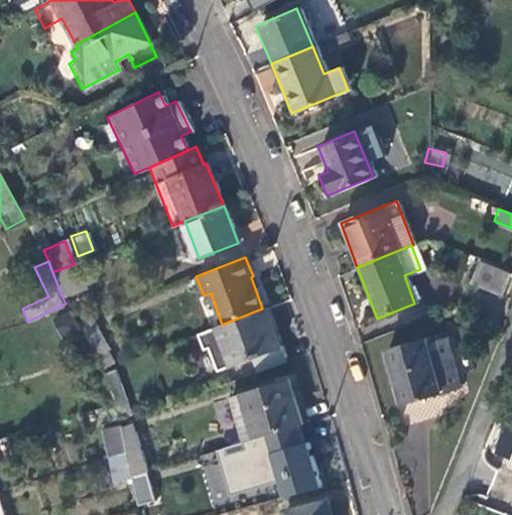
[(470,282),(499,293),(507,273),(478,263),(470,282)]
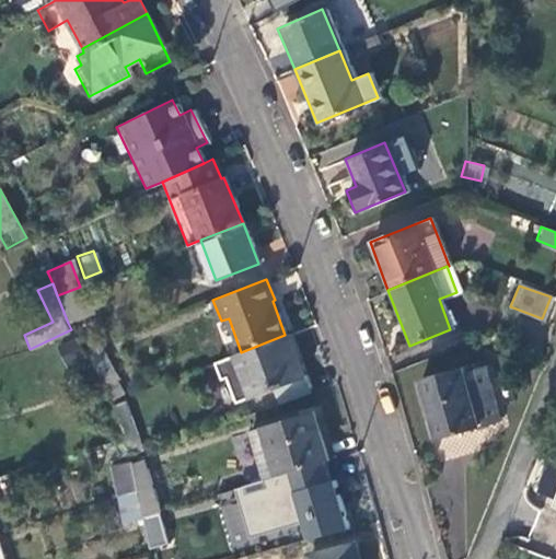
[(91,313),(80,287),(57,295),(68,323),(91,313)]
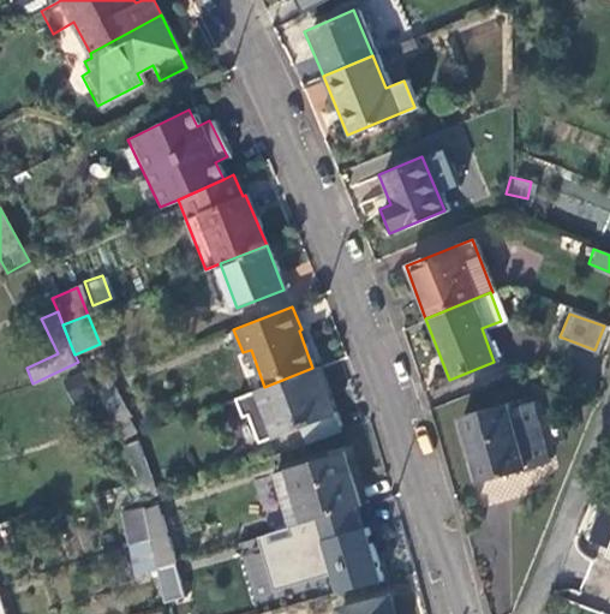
[(93,392),(82,367),(60,377),(71,403),(93,392)]
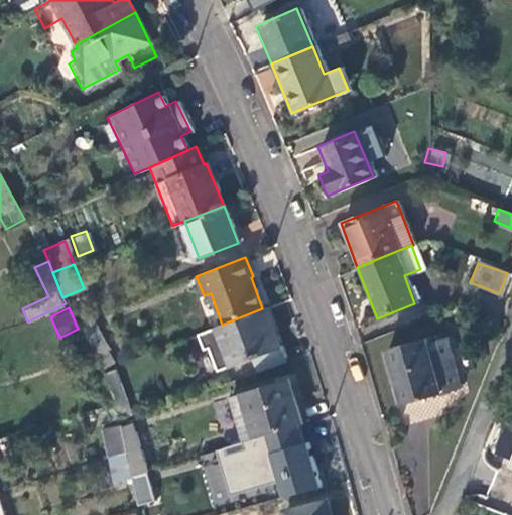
[(279,347),(265,307),(262,308),(222,325),(216,328),(197,335),(203,350),(208,348),(216,370),(279,347)]
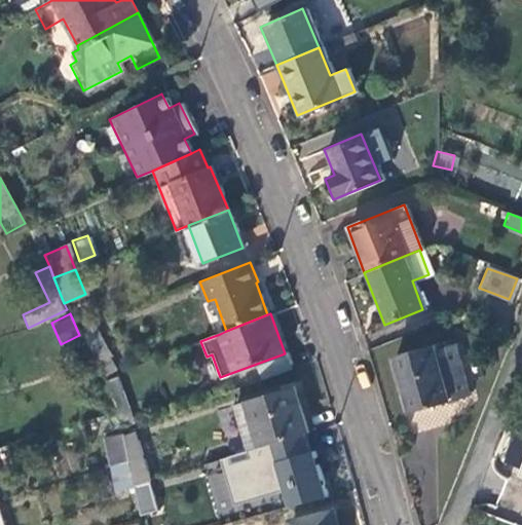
[(110,351),(96,321),(78,328),(103,378),(115,373),(108,352),(110,351)]
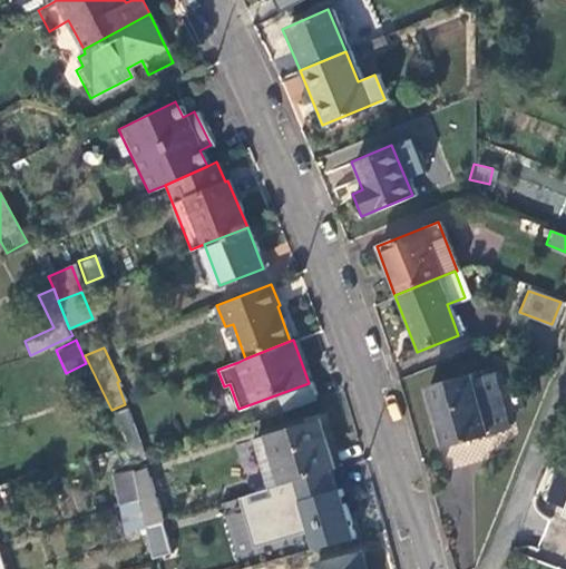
[(425,386),(442,448),(484,435),(506,429),(489,373),(468,380),(466,374),(425,386)]
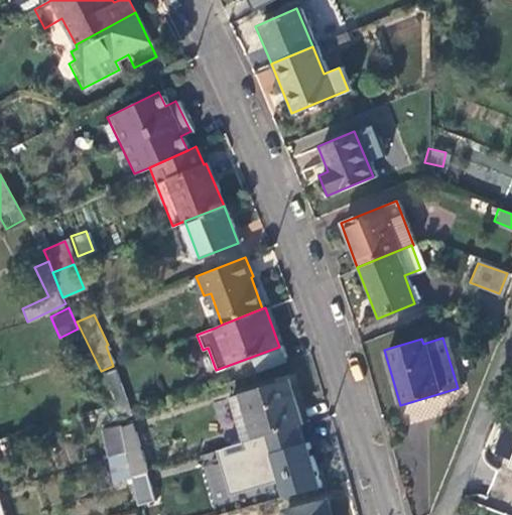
[(114,403),(120,417),(132,412),(113,366),(101,371),(114,403)]
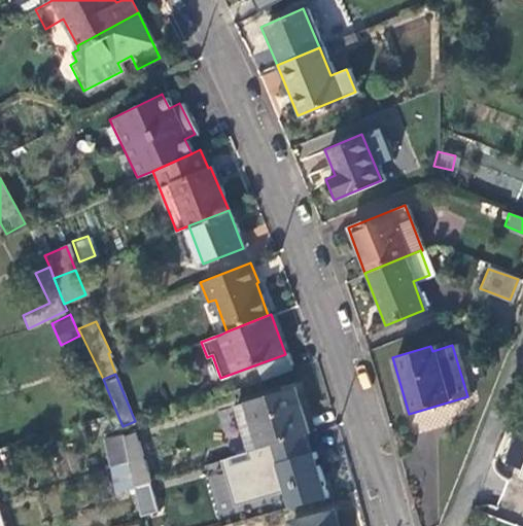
[(292,386),(232,405),(245,452),(306,434),(292,386)]
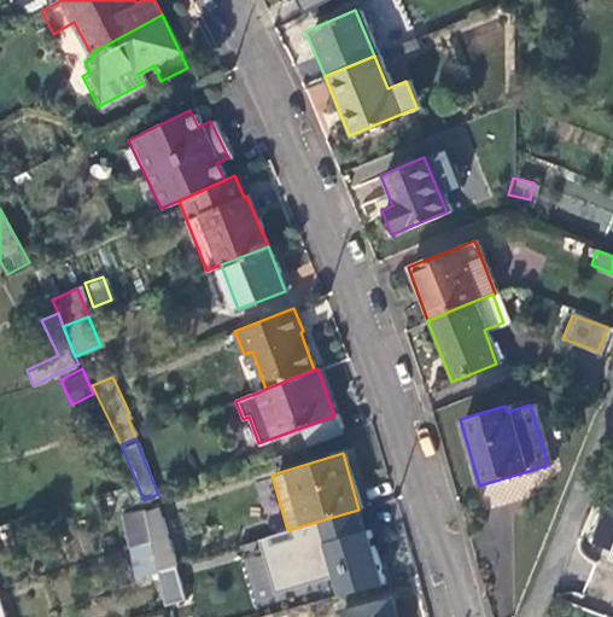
[(100,516),(144,500),(136,483),(94,498),(100,516)]
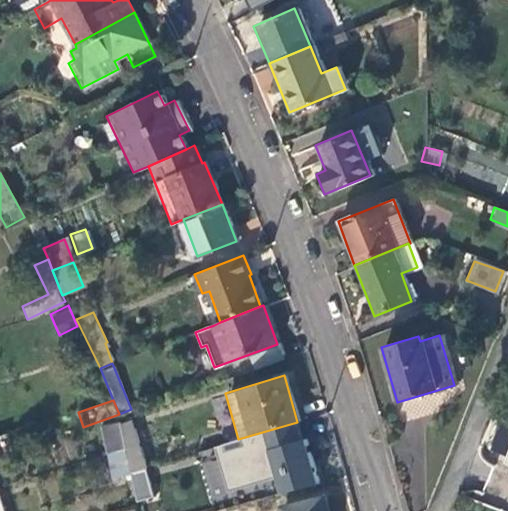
[(126,447),(131,471),(149,466),(131,416),(119,420),(126,447)]
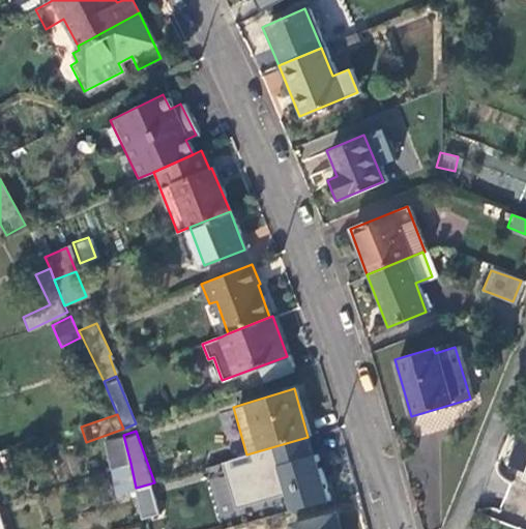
[(130,463),(123,435),(105,439),(110,467),(130,463)]
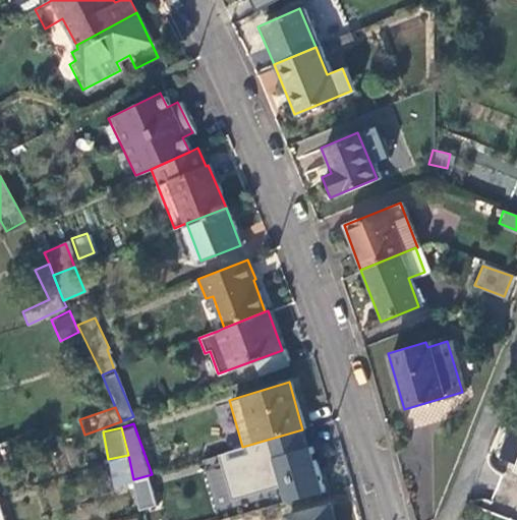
[(320,490),(302,429),(242,447),(219,453),(232,502),(280,487),(283,501),(320,490)]
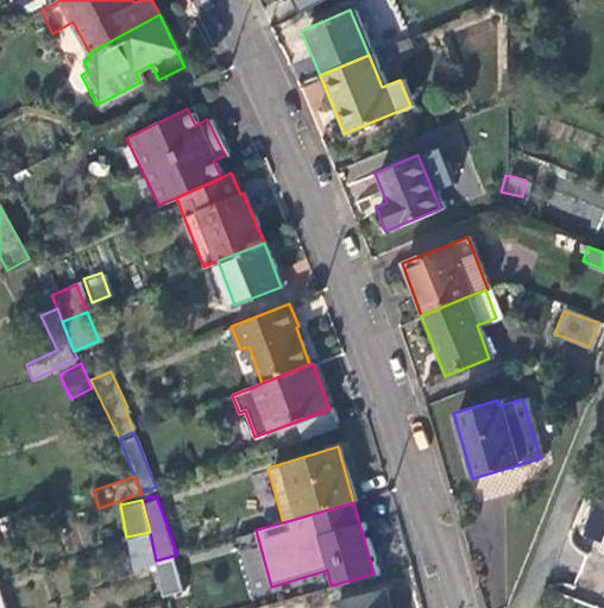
[(603,509),(595,507),(587,526),(603,531),(603,509)]
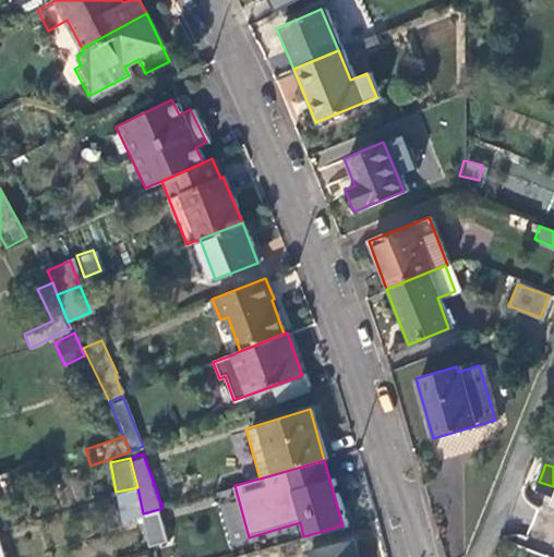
[(143,513),(137,487),(116,492),(122,518),(143,513)]
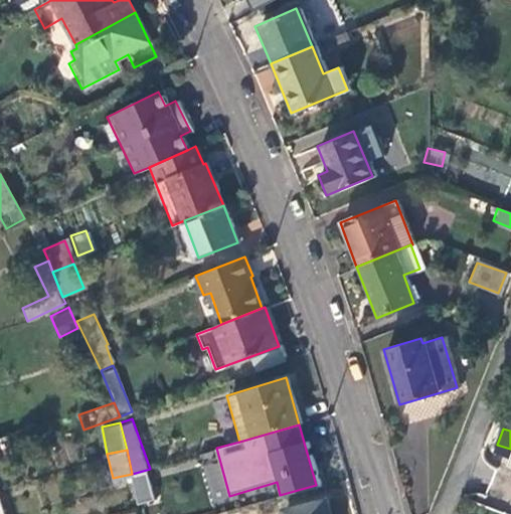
[(150,469),(132,474),(140,504),(158,500),(150,469)]
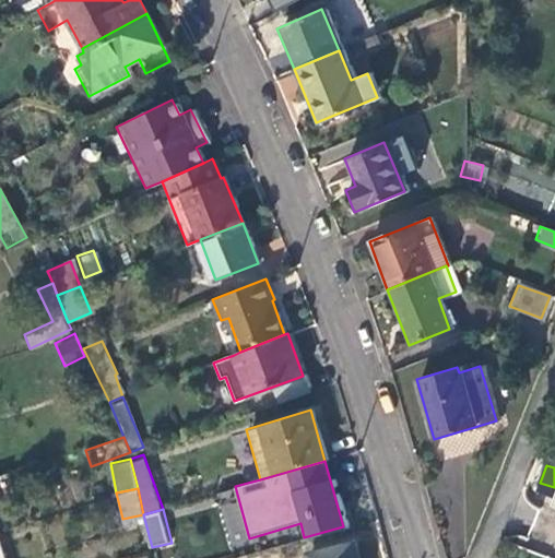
[(307,553),(308,557),(354,557),(352,543),(307,553)]
